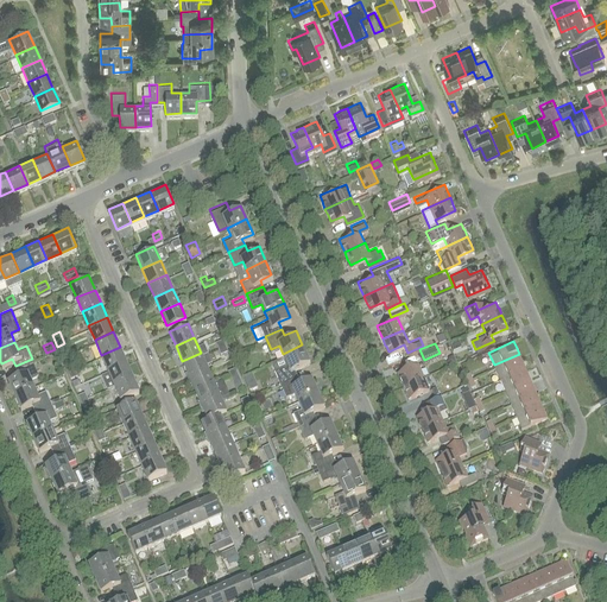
[(296,373),(293,366),(308,360),(302,344),(283,354),(270,360),(279,381),(296,373)]
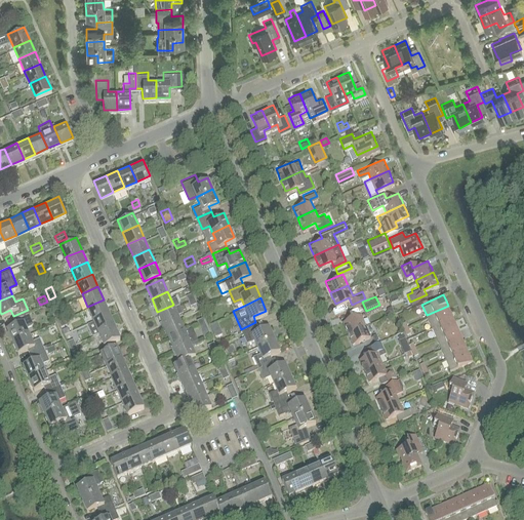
[(109,312),(104,300),(87,307),(92,319),(109,312)]
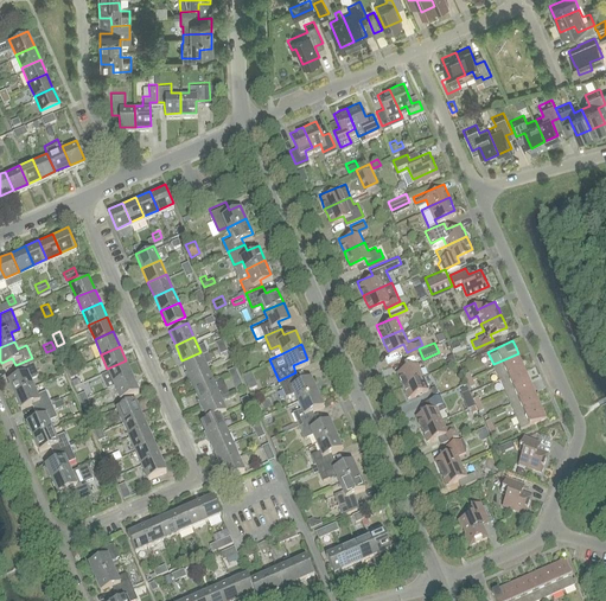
[(182,360),(189,375),(206,366),(201,352),(182,360)]
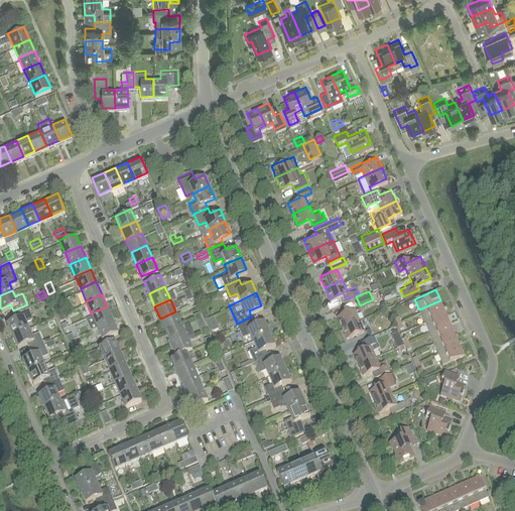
[(419,309),(423,320),(444,309),(440,300),(419,309)]
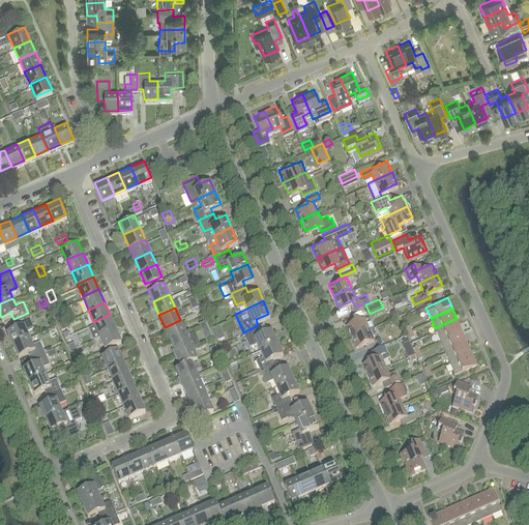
[(6,329),(11,342),(29,333),(26,327),(33,324),(28,313),(13,319),(16,324),(6,329)]
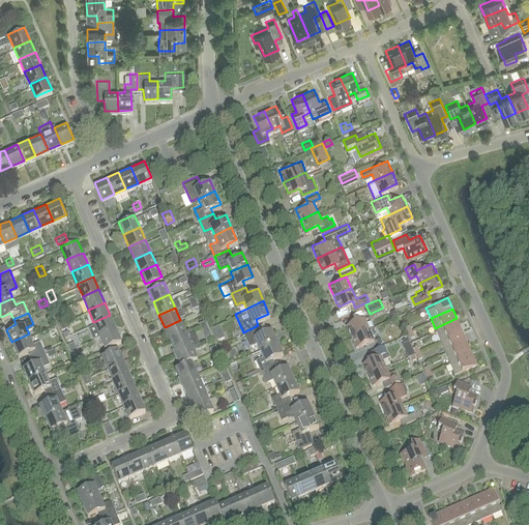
[(67,324),(62,314),(56,317),(61,326),(67,324)]
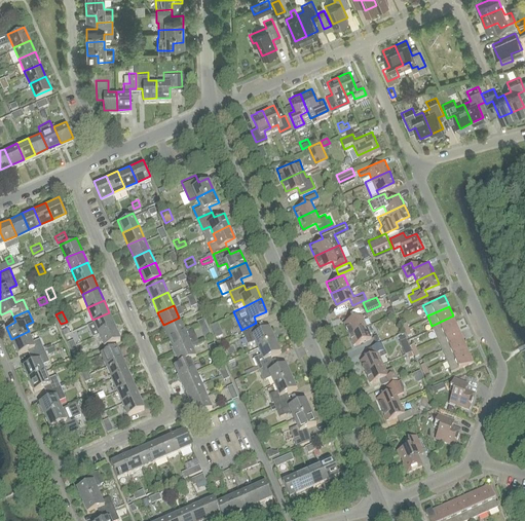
[(344,325),(347,331),(365,323),(360,311),(342,320),(344,325)]
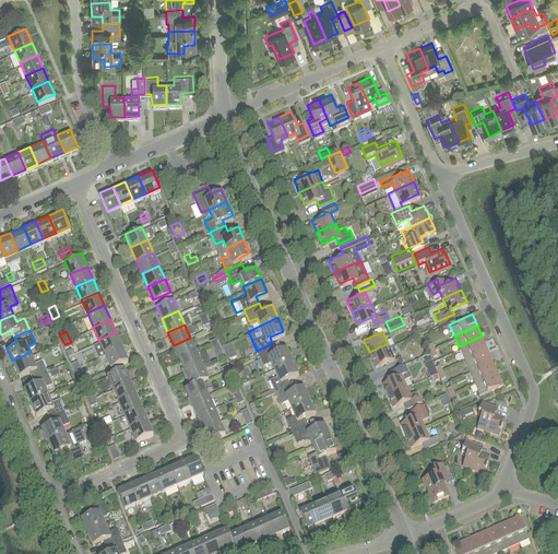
[(98,340),(104,352),(121,344),(116,332),(98,340)]
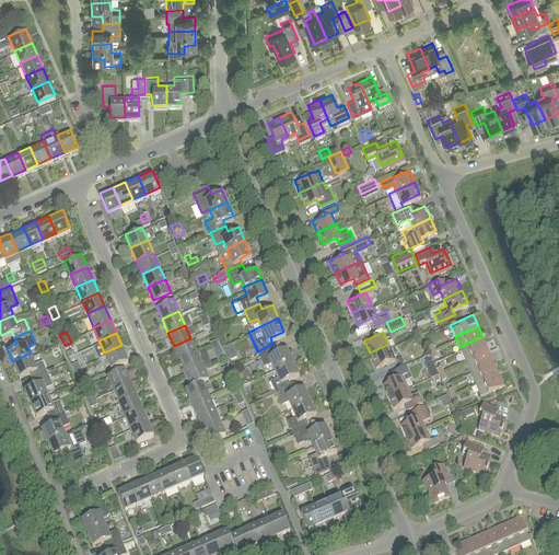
[(487,348),(482,336),(459,347),(464,358),(487,348)]
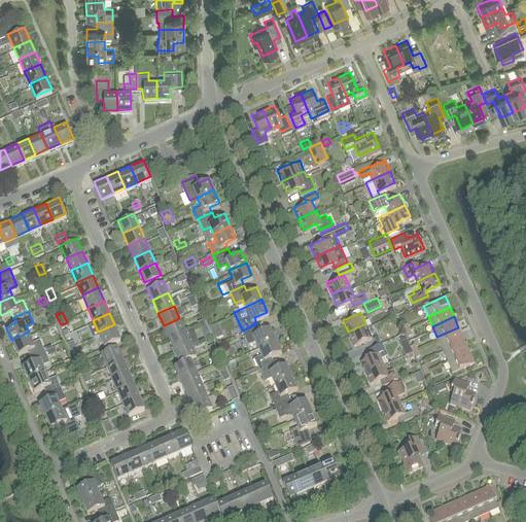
[(164,325),(169,337),(184,329),(179,318),(164,325)]
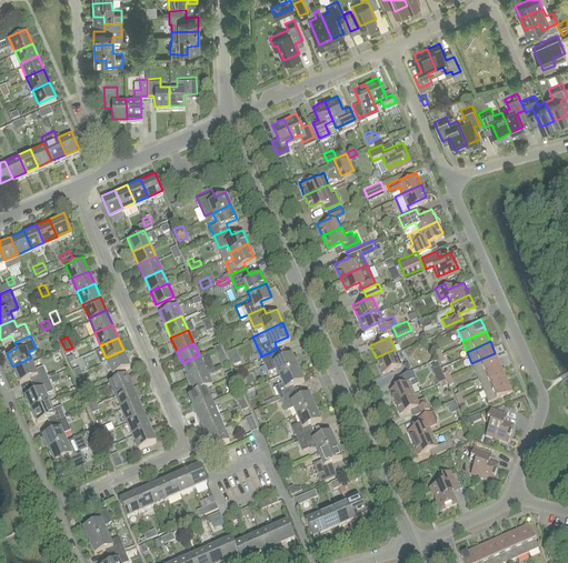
[(235,345),(227,349),(232,361),(240,358),(235,345)]
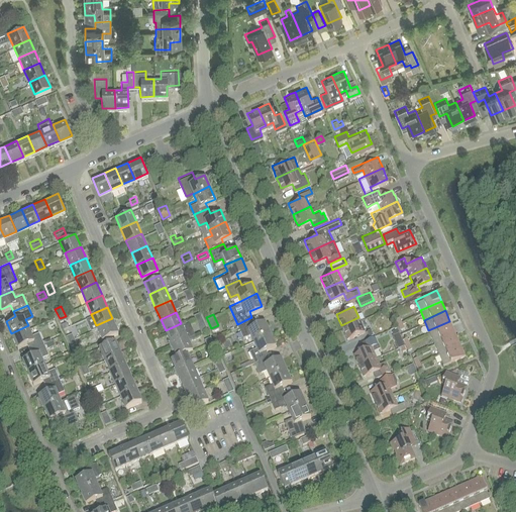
[(249,331),(252,338),(269,331),(264,319),(254,323),(251,317),(237,324),(242,334),(249,331)]
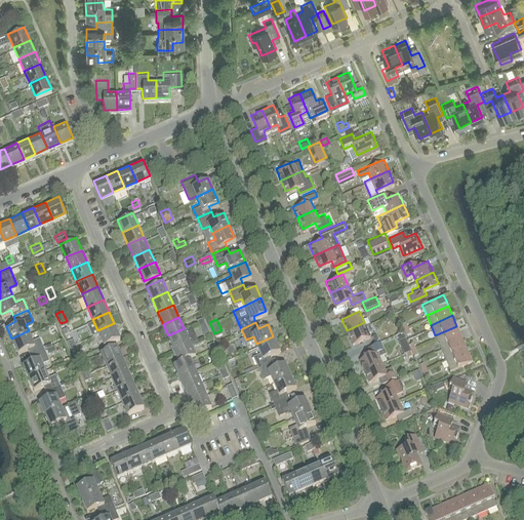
[(364,322),(347,330),(349,336),(350,335),(352,342),(369,333),(364,322)]
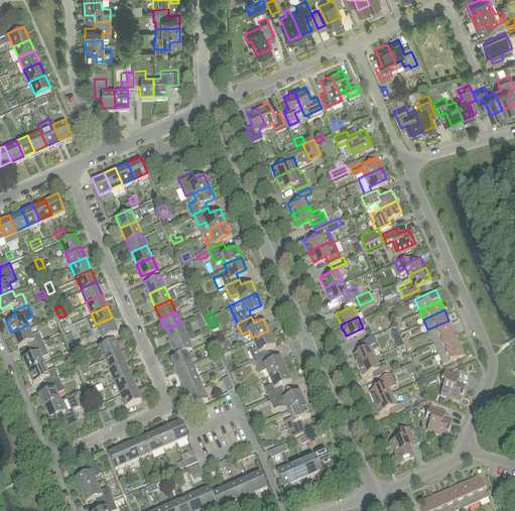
[(101,337),(117,330),(112,317),(96,325),(101,337)]
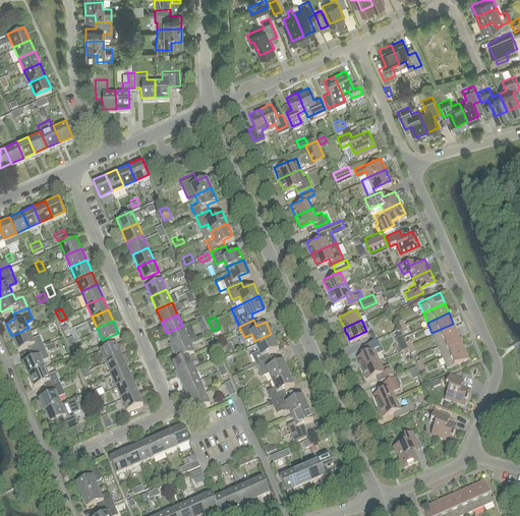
[(431,333),(437,344),(458,335),(453,324),(431,333)]
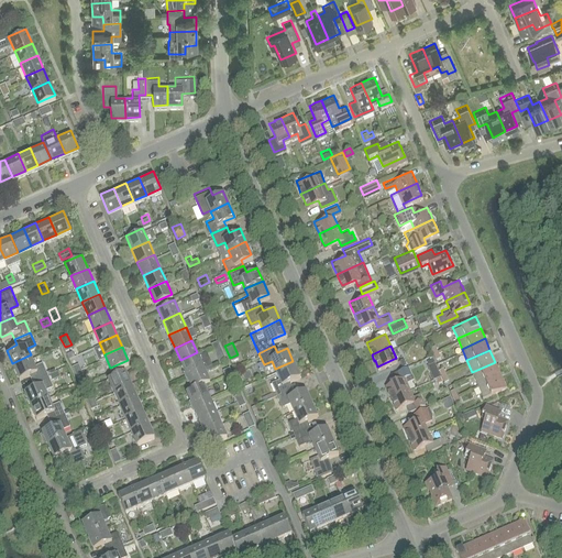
[(180,360),(186,373),(204,365),(197,352),(180,360)]
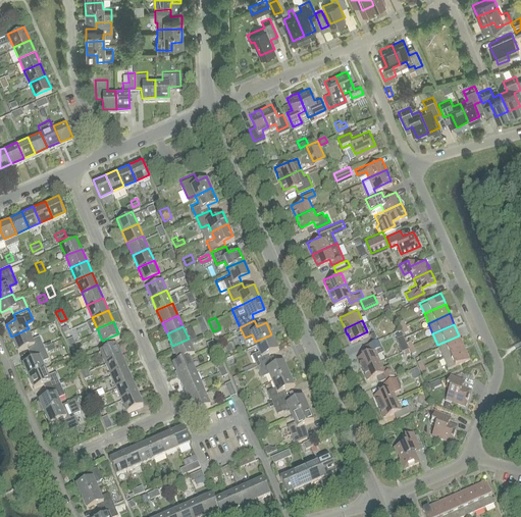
[(39,332),(32,335),(29,328),(11,337),(17,349),(27,345),(30,350),(43,344),(39,332)]
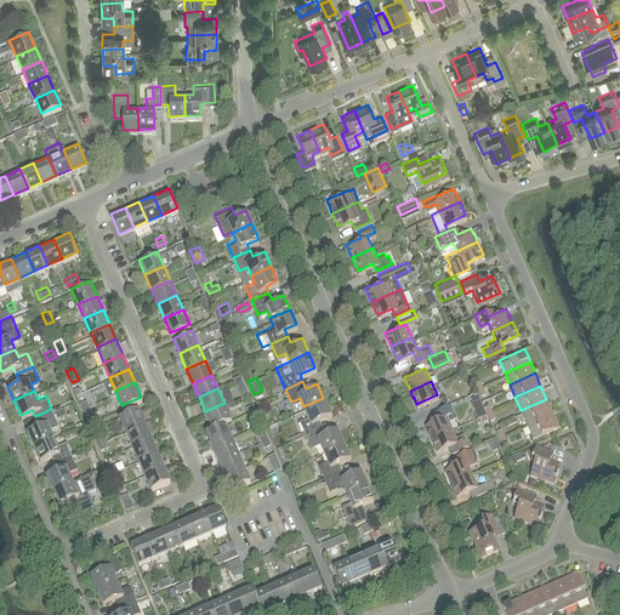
[(483,405),(477,392),(471,394),(477,408),(483,405)]
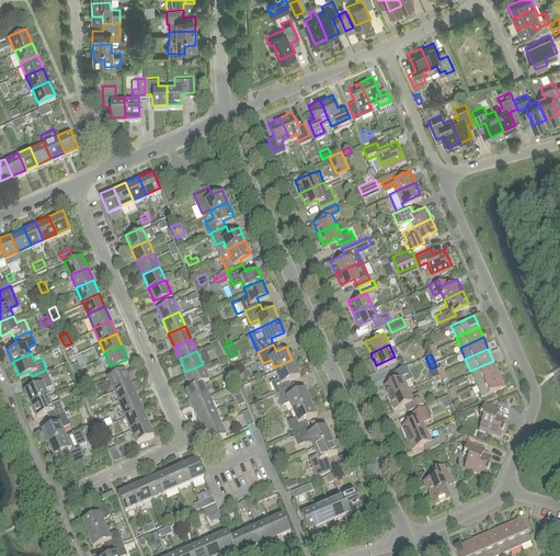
[(76,372),(82,369),(78,359),(71,361),(76,372)]
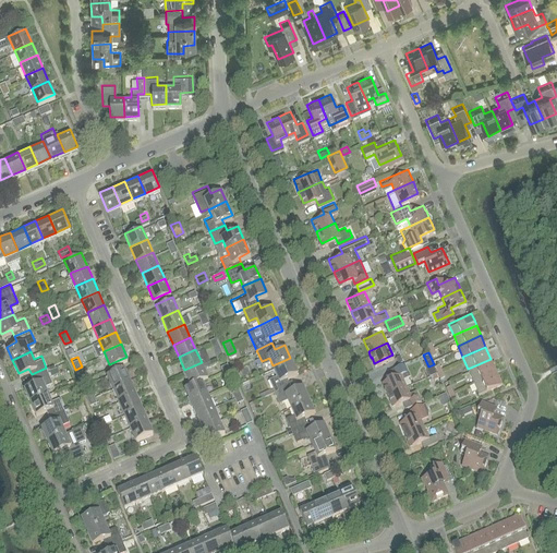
[(268,376),(274,388),(289,382),(286,375),(295,371),(290,358),(273,365),(276,372),(268,376)]
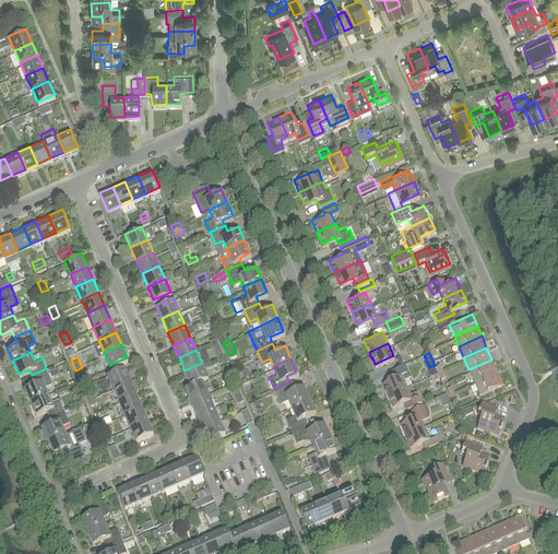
[(469,369),(474,380),(497,370),(491,360),(469,369)]
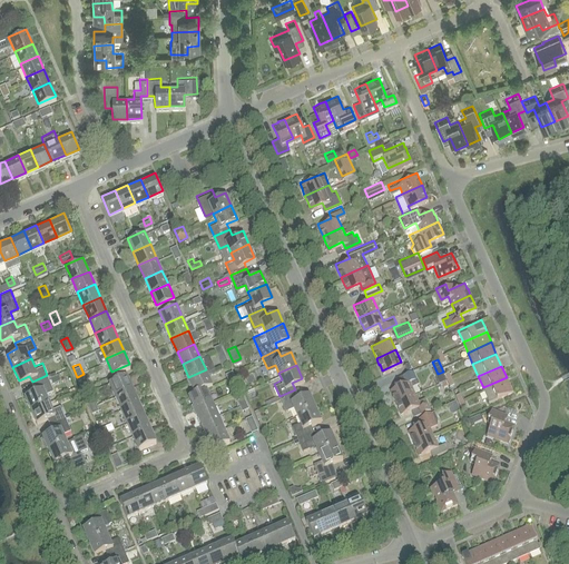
[(391,393),(394,398),(414,391),(410,383),(418,379),(413,368),(400,374),(403,381),(389,386),(392,392),(391,393)]
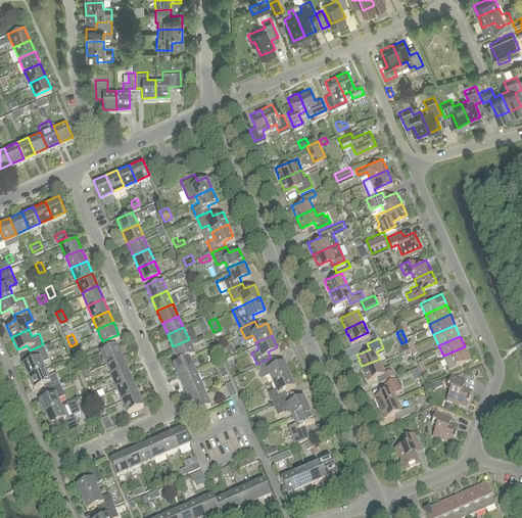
[(194,351),(189,339),(173,346),(178,359),(188,354),(194,351)]
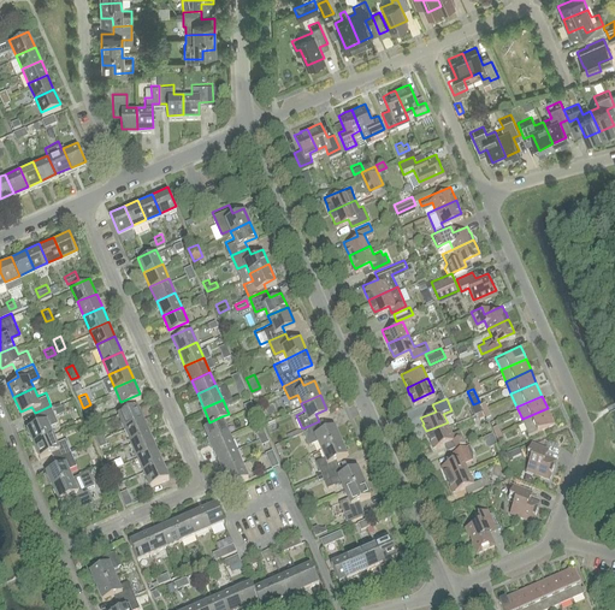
[(124,424),(142,415),(136,401),(117,409),(124,424)]
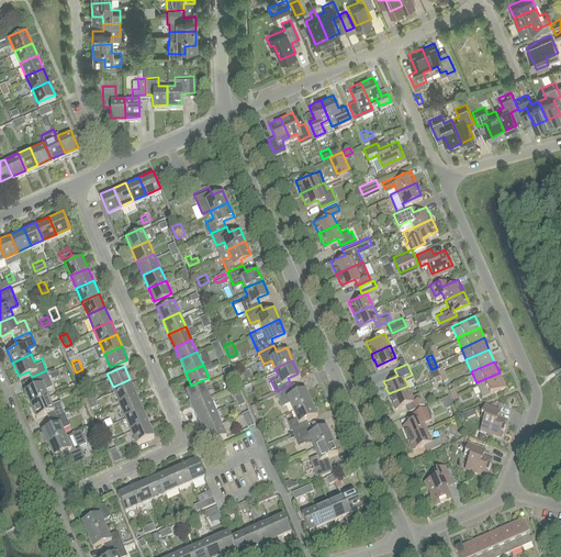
[(23,388),(30,401),(47,393),(44,386),(52,382),(46,370),(32,377),(34,382),(23,388)]
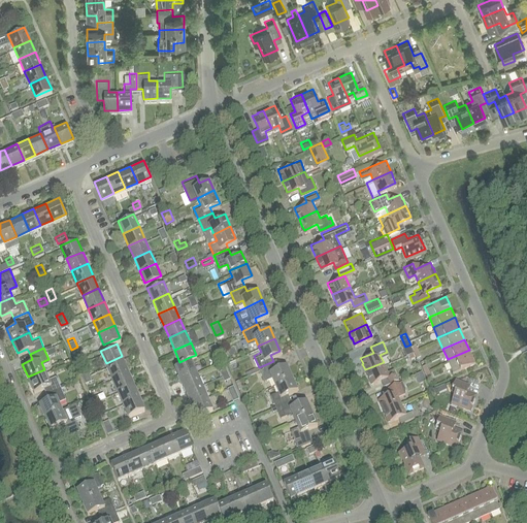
[(473,360),(469,350),(448,359),(452,369),(473,360)]
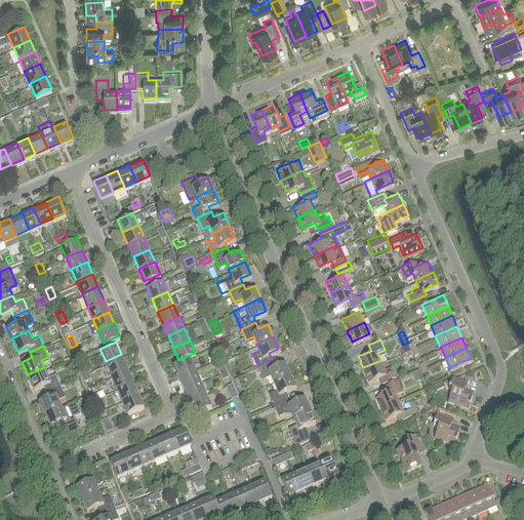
[(106,361),(111,374),(127,367),(121,354),(106,361)]
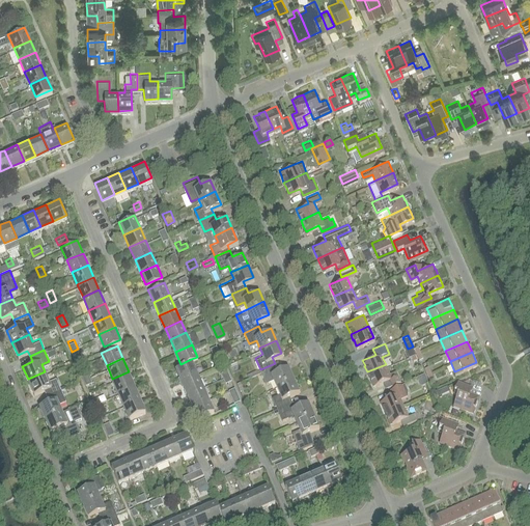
[(174,366),(180,379),(196,371),(191,359),(180,364),(174,366)]
